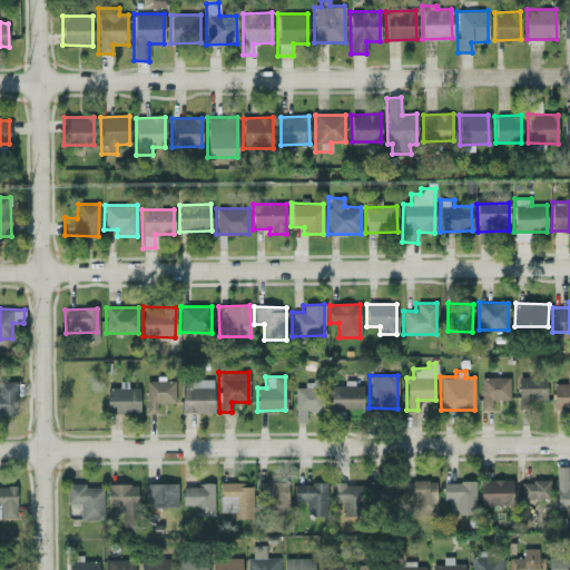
[(481,410),(492,410),(492,400),(509,400),(509,376),(480,376),(481,410)]
